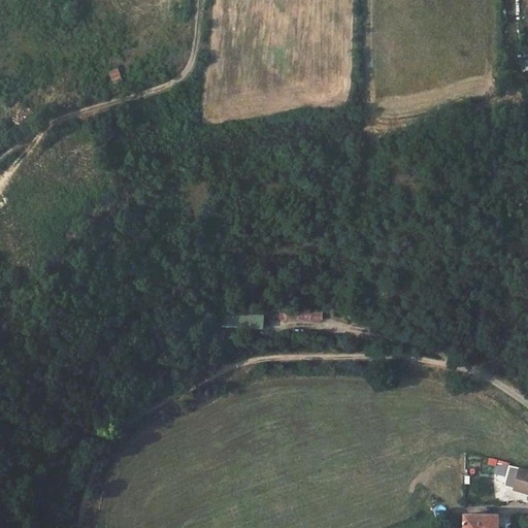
[(112,85),(123,80),(118,68),(107,72),(112,85)]
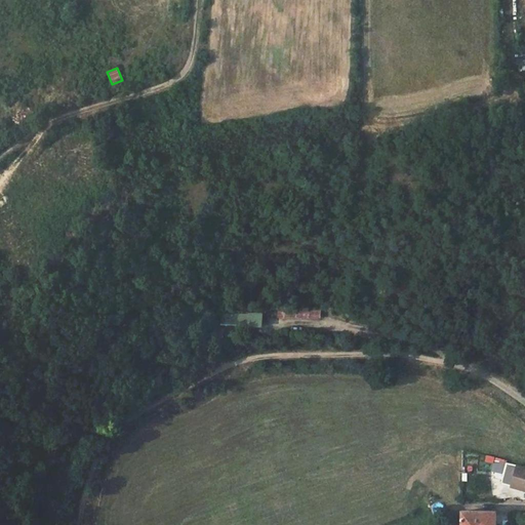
[(316,305),(279,307),(279,316),(317,314),(316,305)]
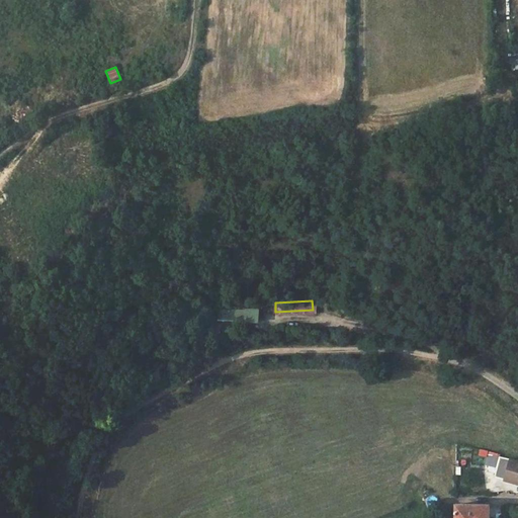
[(257,310),(221,310),(221,315),(225,315),(225,321),(244,321),(257,321),(257,310)]
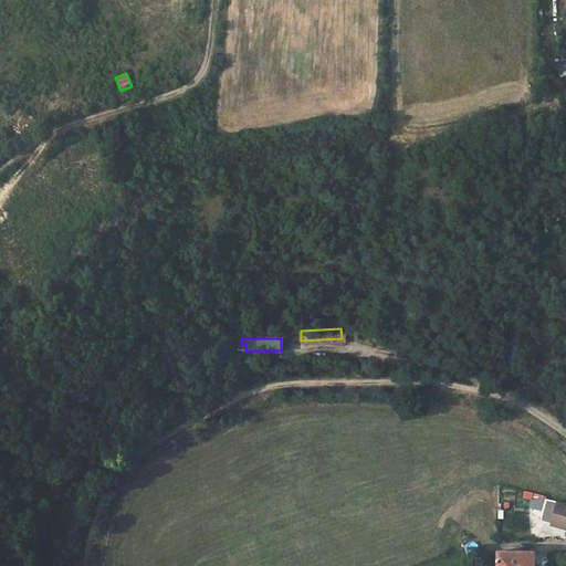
[(544,511),(547,499),(535,496),(533,507),(544,511)]
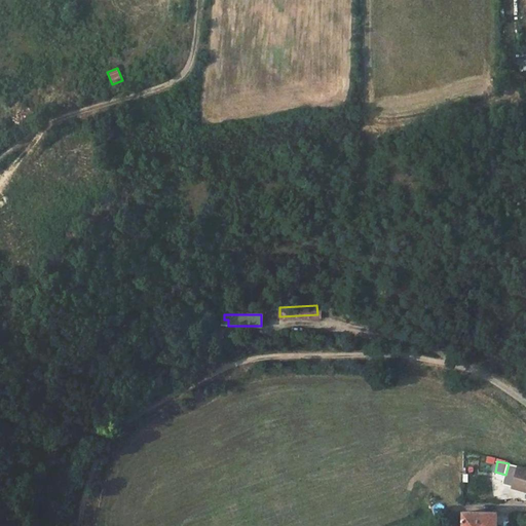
[(525,467),(519,466),(509,463),(505,475),(502,484),(525,491),(525,467)]
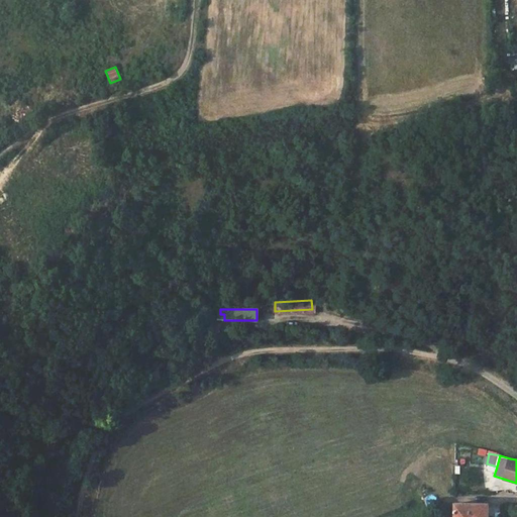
[(489,516),(489,505),(456,504),(456,509),(456,515),(456,516),(489,516)]
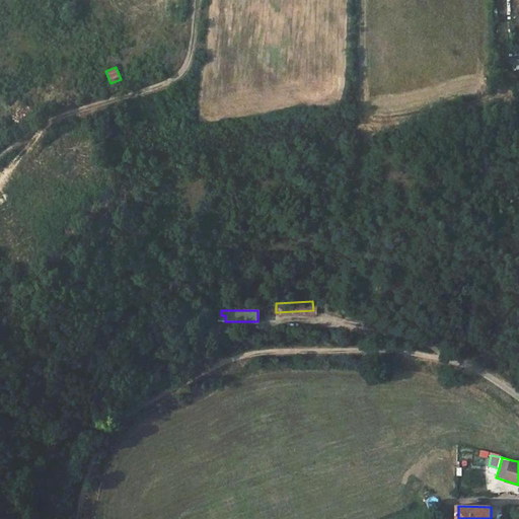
All buildings are outlined.
